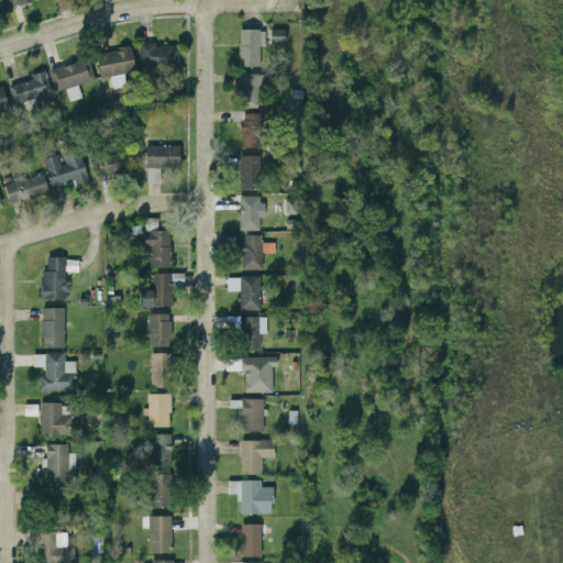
[(239,66),(258,66),(258,46),(264,46),(264,30),(238,30),(239,66)]
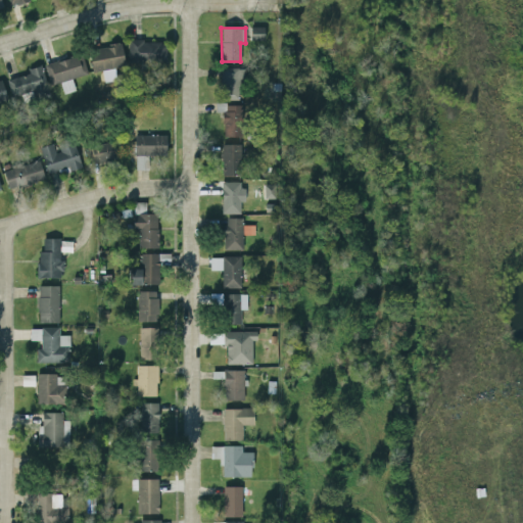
[(265,28),(250,28),(250,42),(264,42),(265,28)]
